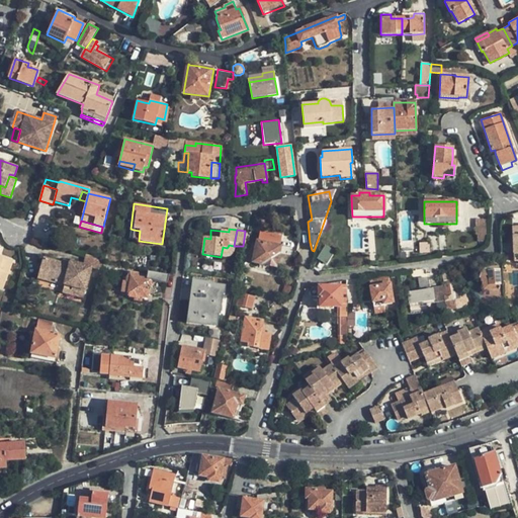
[(275,267),(280,245),(257,241),(253,262),(275,267)]
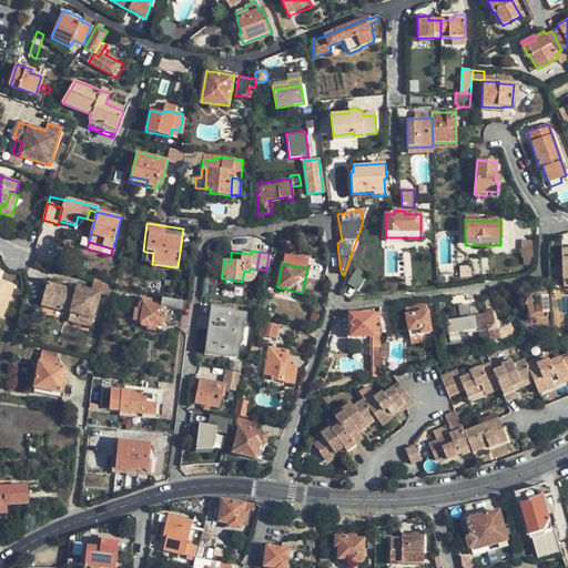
[(358,290),(367,276),(356,270),(347,283),(358,290)]
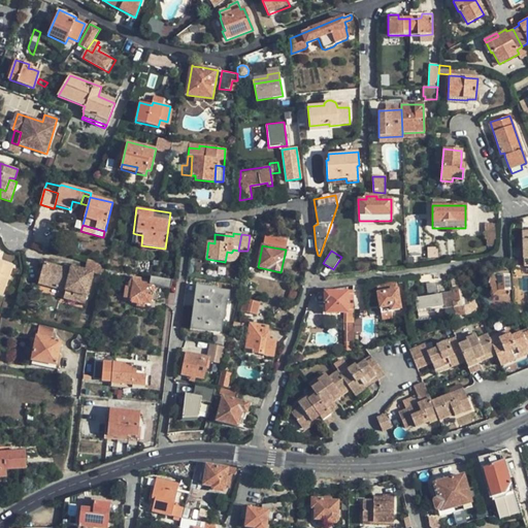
[(93,273),(104,276),(105,269),(107,264),(87,259),(85,271),(93,273)]
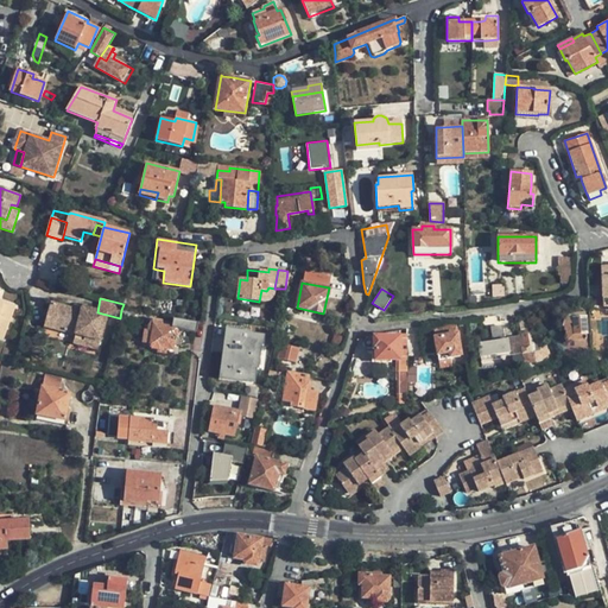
[(0,336),(4,339),(16,308),(0,302),(0,336)]
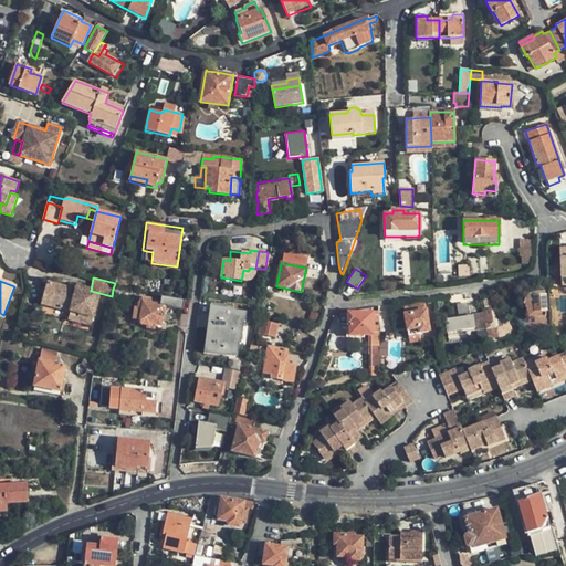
[(42,304),(49,306),(55,284),(48,282),(42,304)]
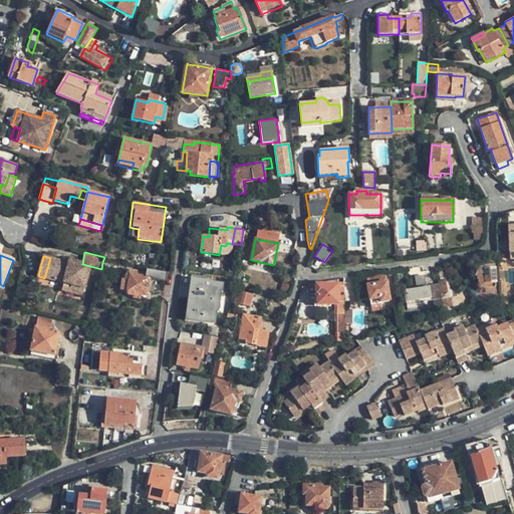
[(68,262),(50,258),(44,278),(62,283),(60,291),(83,296),(90,266),(82,264),(68,260),(68,262)]
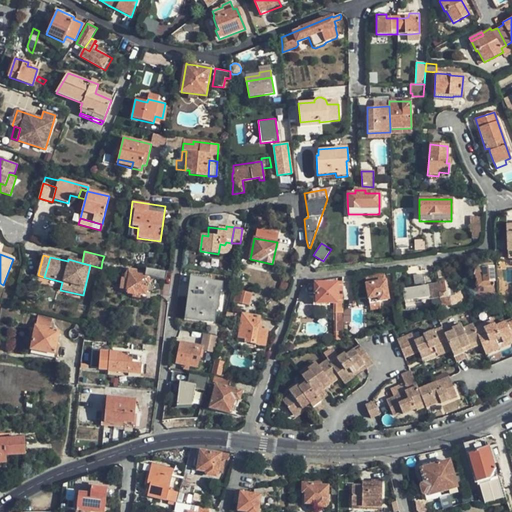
[(478,303),(494,302),(492,265),(482,265),(482,268),(479,269),(477,271),(476,273),(478,303)]
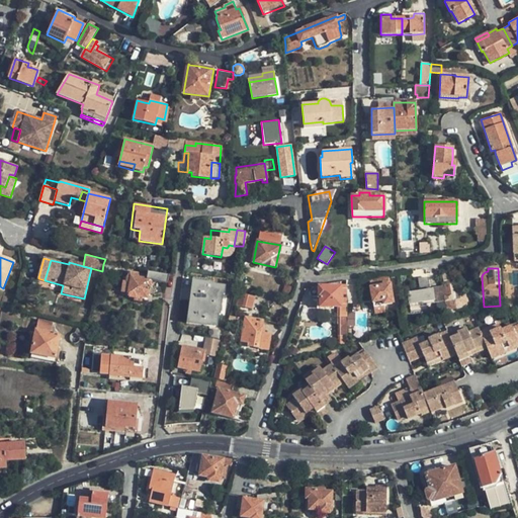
[(131,297),(134,297),(136,298),(138,296),(143,297),(147,298),(149,289),(151,287),(152,280),(167,283),(169,275),(147,271),(146,278),(137,277),(138,273),(130,272),(128,275),(126,276),(125,280),(127,282),(130,283),(128,294),(131,297)]
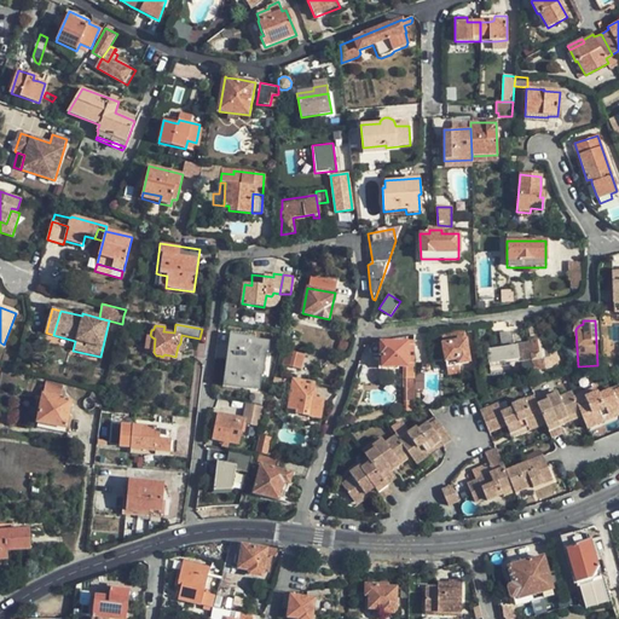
[(441,334),(445,360),(457,359),(458,364),(469,363),(463,330),(441,334)]
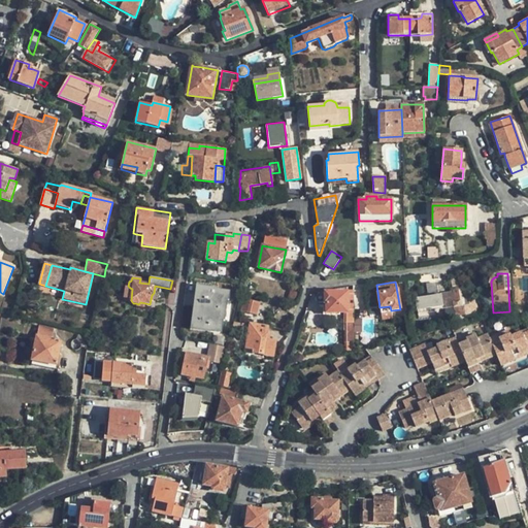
[(437,296),(435,284),(426,285),(428,297),(416,299),(419,318),(434,315),(433,309),(441,308),(439,296),(437,296)]
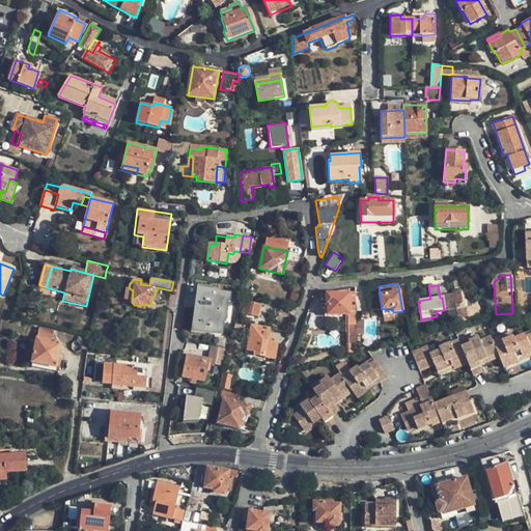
[(459,285),(452,285),(456,318),(480,314),(479,306),(463,309),(462,303),(464,303),(462,289),(459,289),(459,285)]
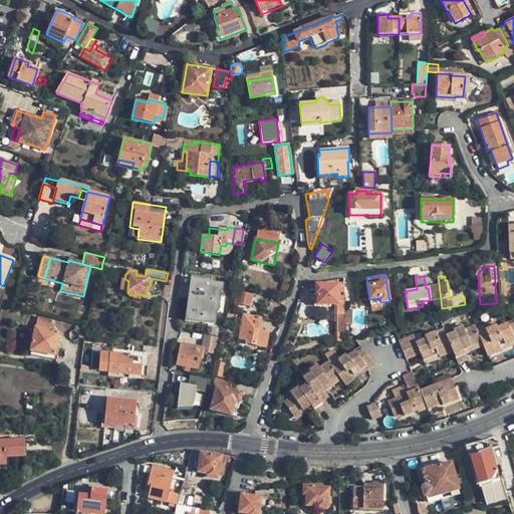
[(188,287),(191,288),(193,288),(194,281),(210,283),(210,280),(190,278),(188,287)]
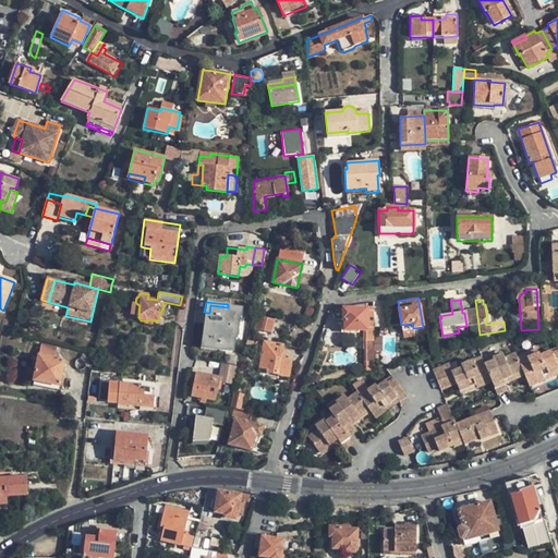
[(222,347),(232,348),(234,338),(235,338),(238,316),(240,316),(241,308),(228,307),(210,305),(209,313),(207,313),(205,325),(210,326),(208,343),(222,344),(222,347)]
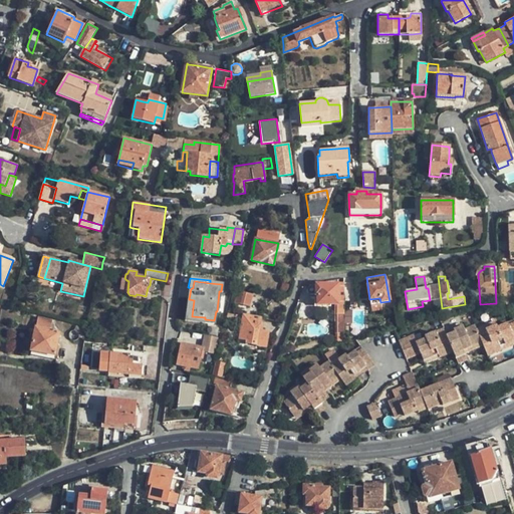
[(343,284),(315,284),(315,295),(317,295),(317,304),(337,304),(337,313),(343,313),(343,284)]
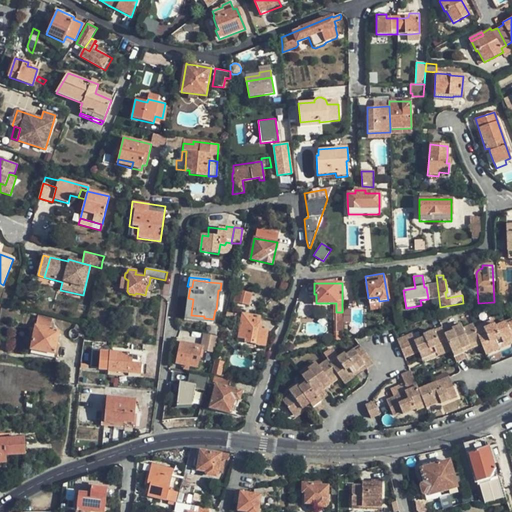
[(240,290),(237,302),(249,305),(252,293),(240,290)]
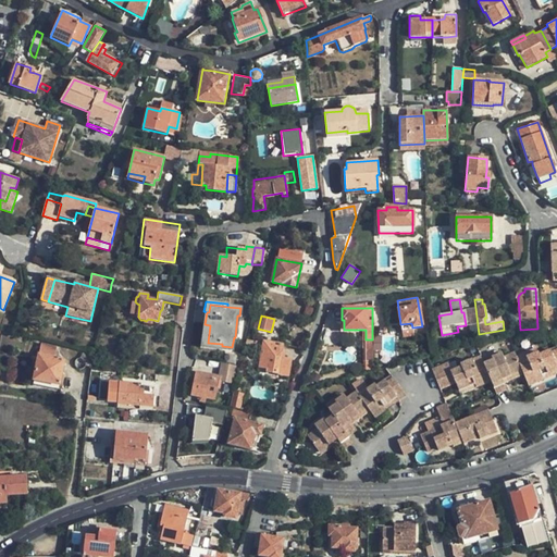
[(232,353),(232,347),(222,346),(222,344),(208,343),(210,325),(205,324),(203,324),(200,348),(232,353)]
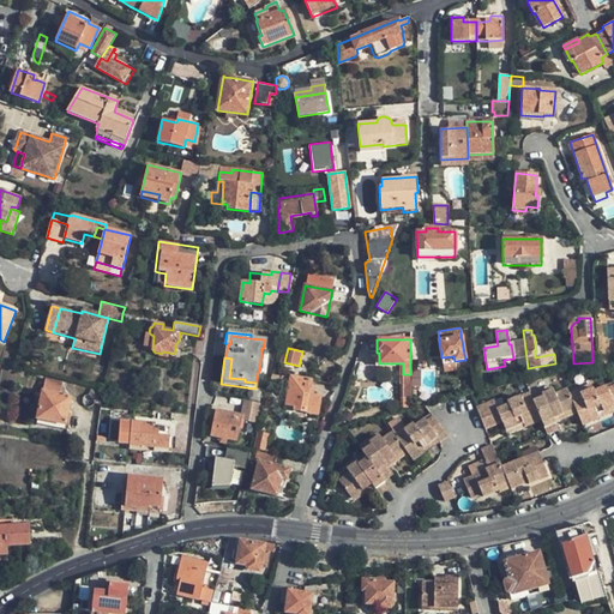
[(311,380),(290,377),(286,405),(294,407),(294,411),(306,414),(306,409),(318,411),(319,397),(308,395),(311,380)]
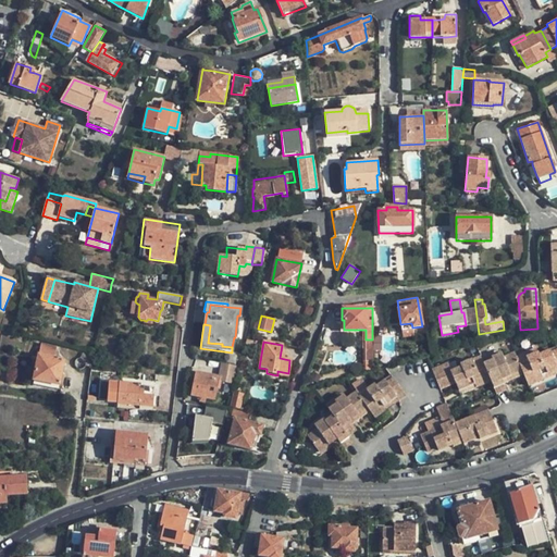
[(58,348),(41,344),(33,381),(60,387),(64,361),(54,359),(58,348)]
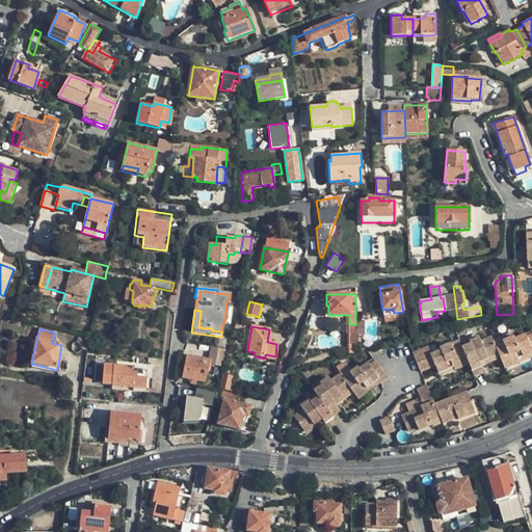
[(511,333),(493,340),(495,345),(513,337),(511,333)]
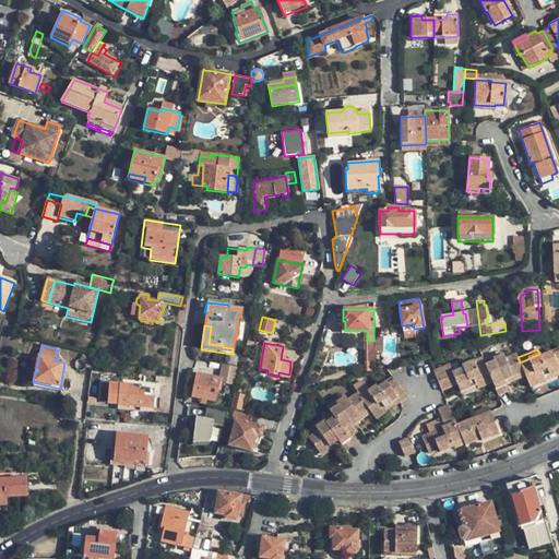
[(530,388),(545,381),(544,377),(558,371),(558,351),(552,354),(551,352),(540,356),(539,354),(520,363),(523,372),(525,377),(530,388)]
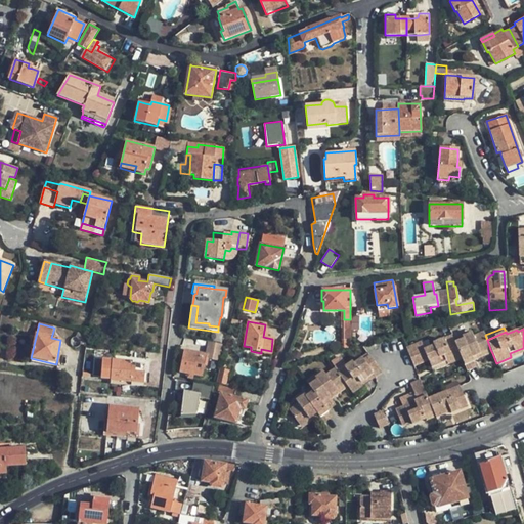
[(470,330),(452,337),(454,342),(462,339),(462,337),(472,333),(470,330)]
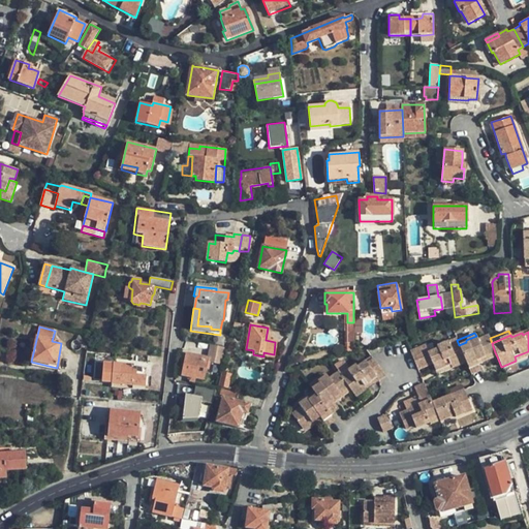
[(466,342),(459,345),(466,363),(470,375),(479,371),(476,365),(475,361),(495,352),(492,343),(490,338),(488,335),(477,339),(476,336),(466,340),(466,342)]
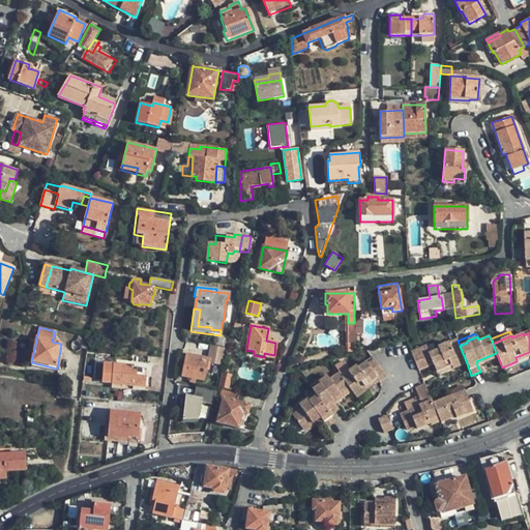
[(451,365),(452,370),(467,363),(460,346),(458,341),(457,339),(437,347),(439,350),(429,354),(424,346),(411,352),(418,370),(433,364),(436,372),(451,365)]
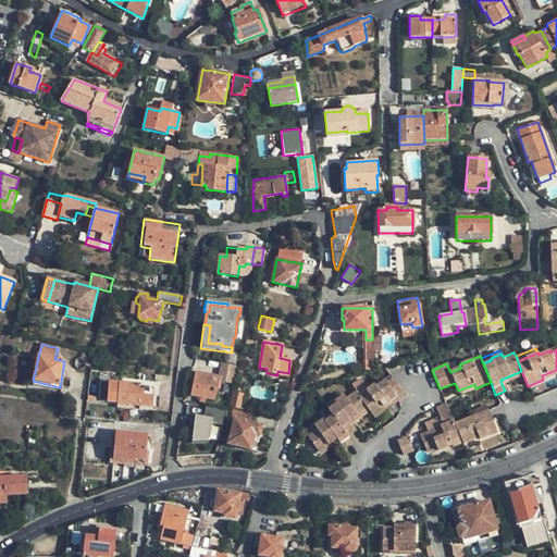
[(198,361),(196,372),(219,376),(220,372),(221,366),(198,361)]
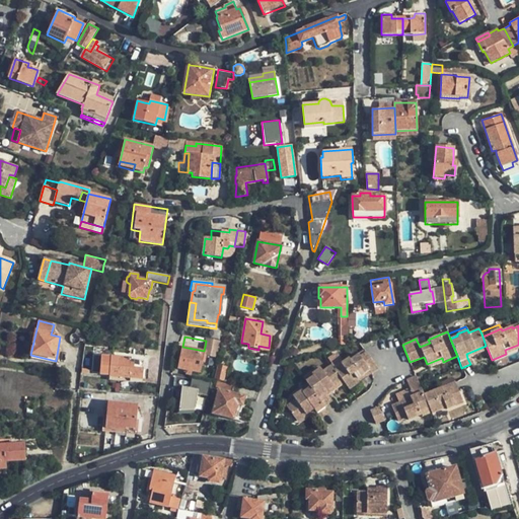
[(206,341),(205,347),(218,349),(220,342),(206,339),(206,341)]
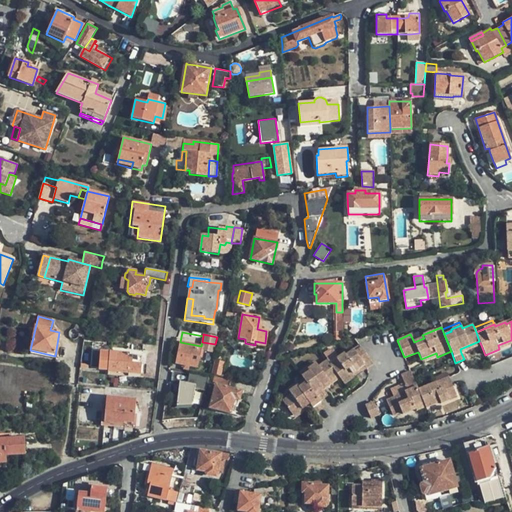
[(499,349),(511,343),(511,340),(498,345),(499,349)]
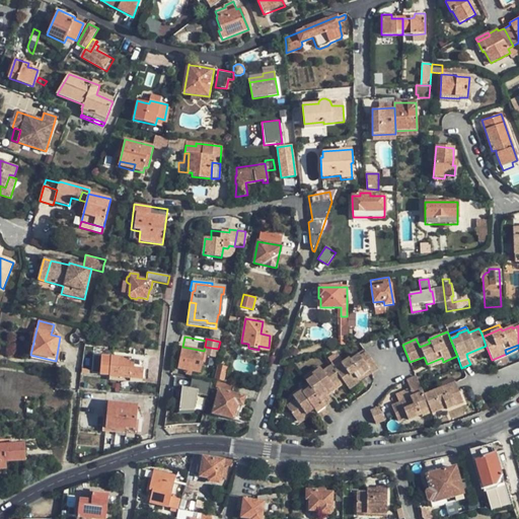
[(467,358),(488,350),(486,346),(466,354),(467,358)]
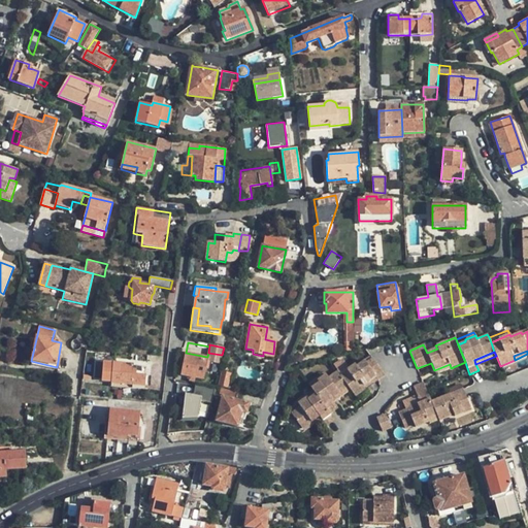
[(182,375),(190,376),(195,377),(202,378),(203,374),(207,357),(186,353),(182,375)]
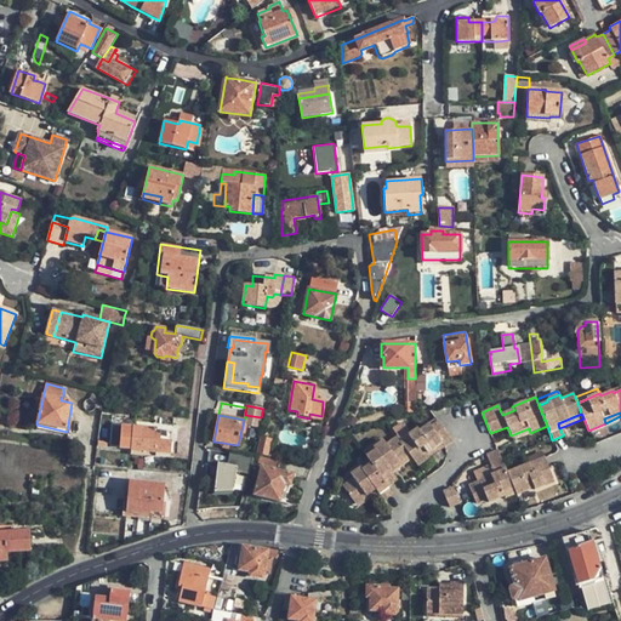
[(256,422),(244,420),(239,440),(252,443),(256,422)]
